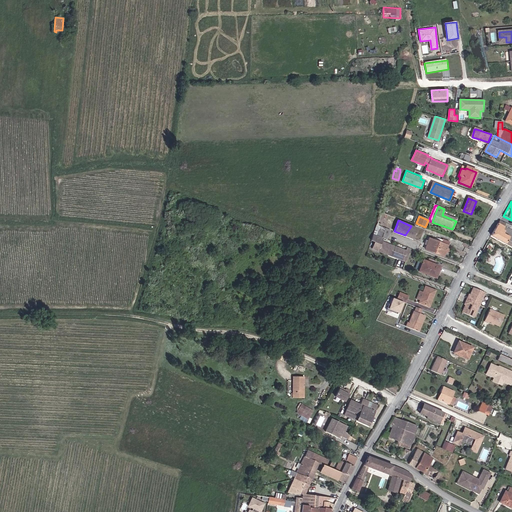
[(499,220),(491,235),(505,243),(511,246),(511,230),(503,226),(504,223),(499,220)]
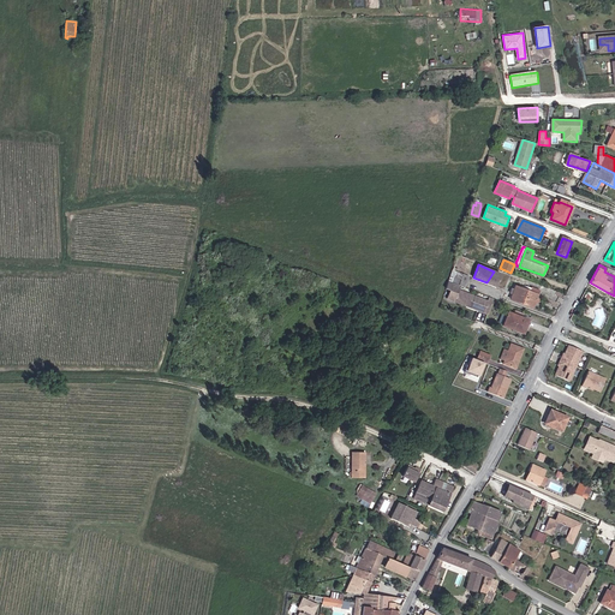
[(500,274),(494,272),(487,282),(495,286),(500,274)]
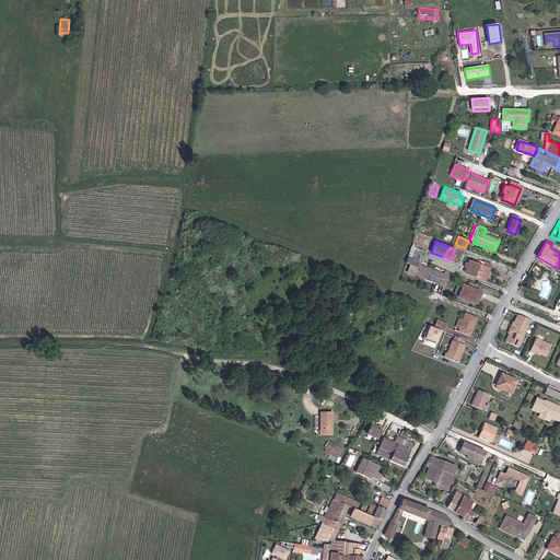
[(467,268),(465,272),(485,281),(487,276),(489,277),(490,273),(488,272),(491,266),(483,263),(482,266),(469,260),(468,265),(466,264),(465,267),(467,268)]
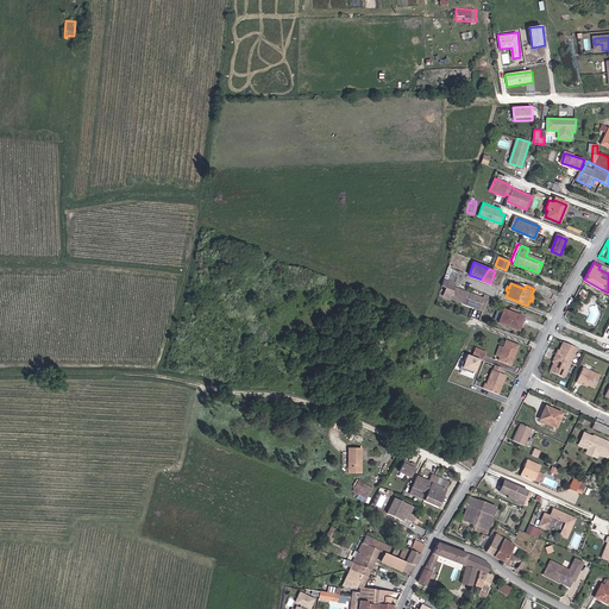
[(466,306),(470,307),(475,296),(454,288),(451,297),(466,303),(466,306)]
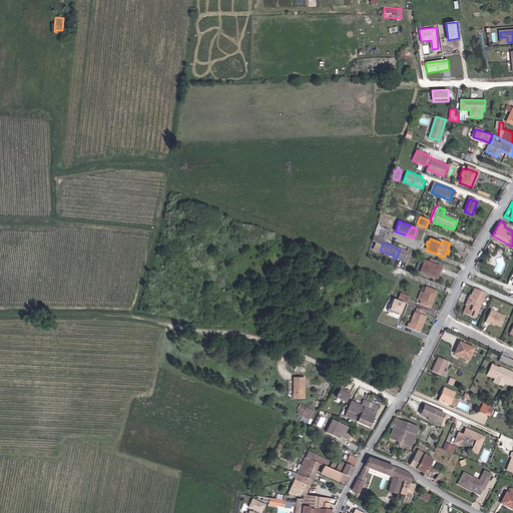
[(400,249),(396,259),(404,262),(407,253),(407,252),(400,249)]
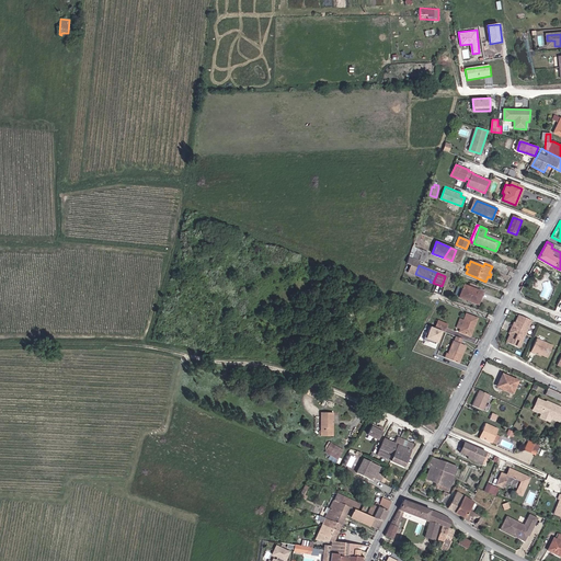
[(472,305),(477,293),(459,286),(454,298),(472,305)]
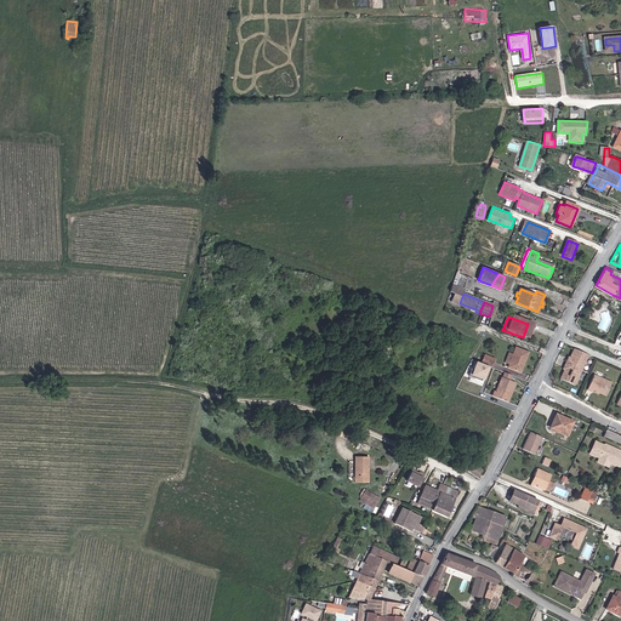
[(510,366),(519,370),(523,363),(525,363),(529,353),(518,348),(514,355),(511,364),(510,366)]
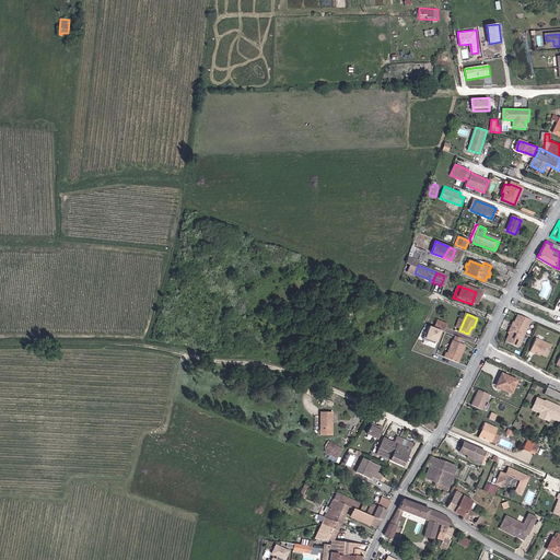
[(531,321),(517,314),(513,322),(516,323),(511,335),(509,334),(505,341),(518,347),(531,321)]
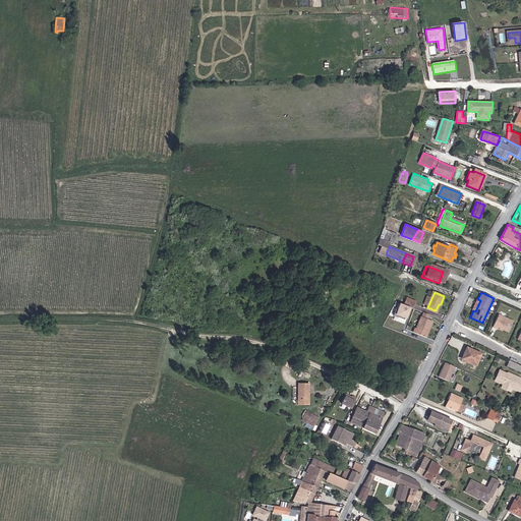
[(401,303),(397,314),(409,320),(416,301),(406,297),(403,304),(401,303)]
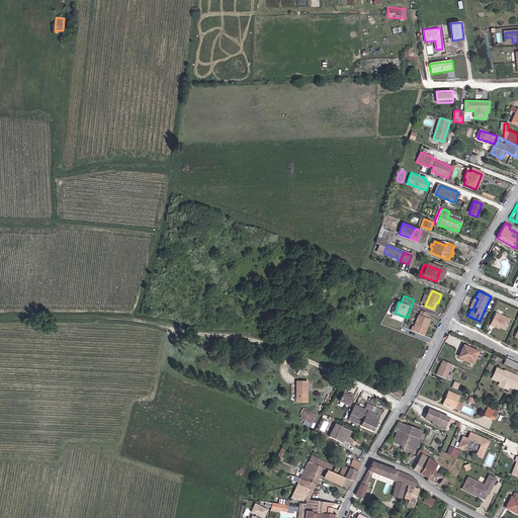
[(426,319),(428,314),(423,312),(421,317),(419,316),(415,326),(413,326),(411,330),(423,335),(426,327),(424,326),(427,319),(426,319)]
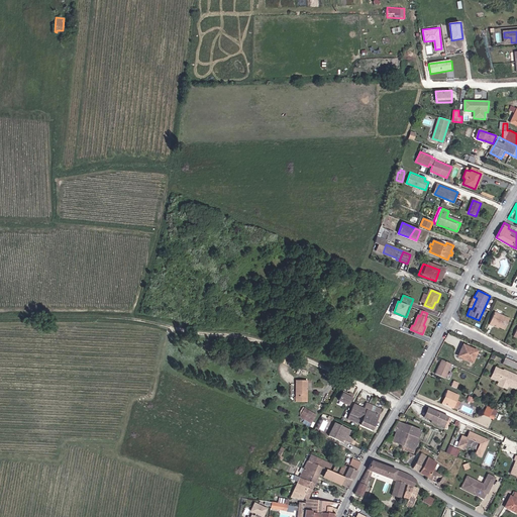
[(504,329),(509,318),(494,312),(489,324),(492,326),(493,324),(504,329)]
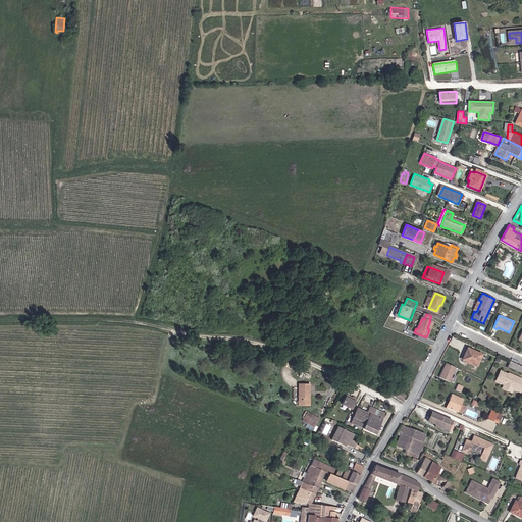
[(476,366),(482,354),(467,348),(462,360),(476,366)]
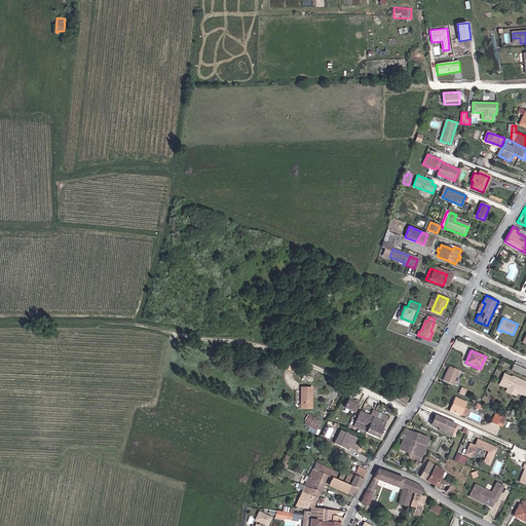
[(525,369),(514,364),(511,370),(525,376),(525,373),(525,369)]
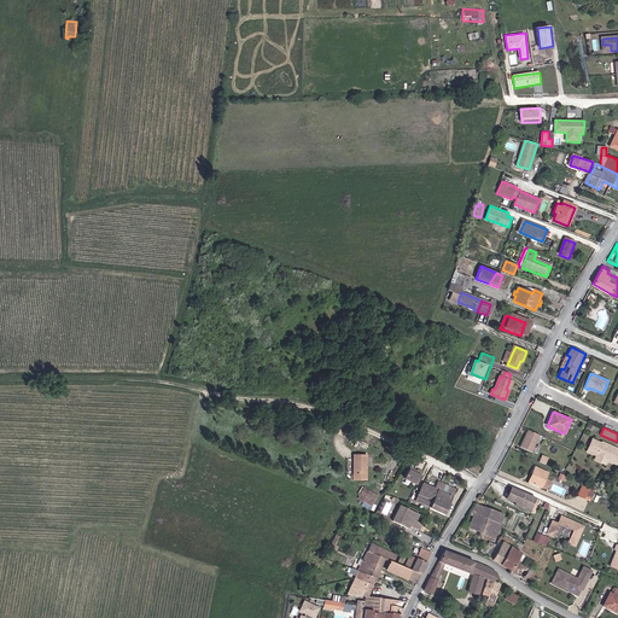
[(531,452),(540,436),(528,430),(520,447),(531,452)]
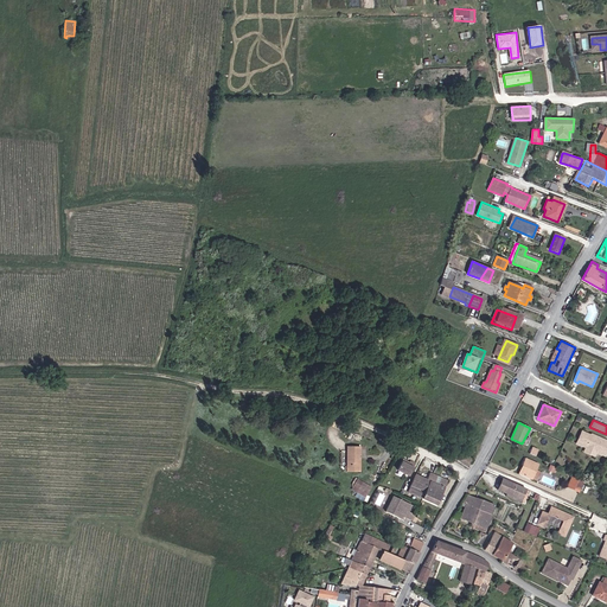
[(582,432),(577,443),(577,445),(605,457),(606,451),(606,441),(592,434),(589,435),(582,432)]
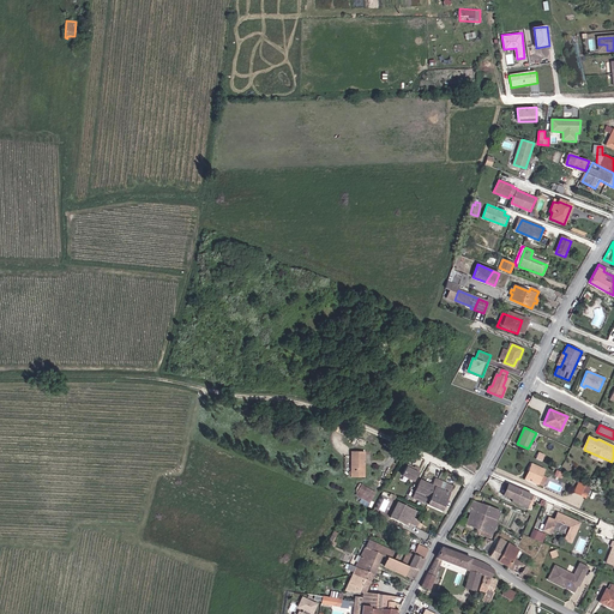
[(361,451),(348,453),(351,479),(365,476),(361,451)]
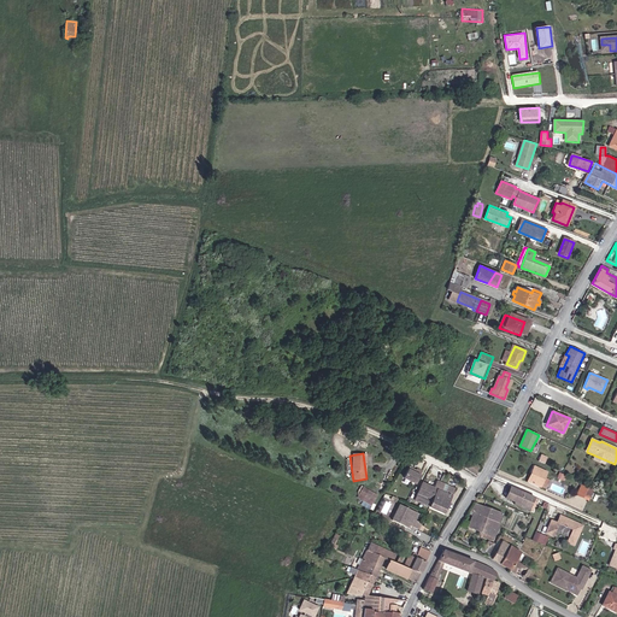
[(457,465),(475,475),(480,466),(469,462),(468,462),(462,458),(457,465)]
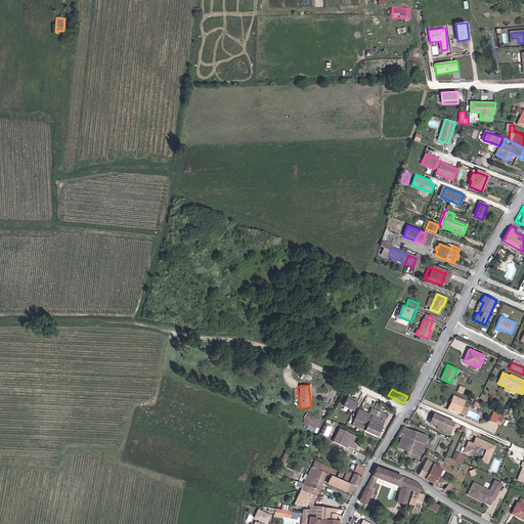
[(460,413),(463,405),(465,400),(453,395),(450,401),(452,402),(449,409),(460,413)]
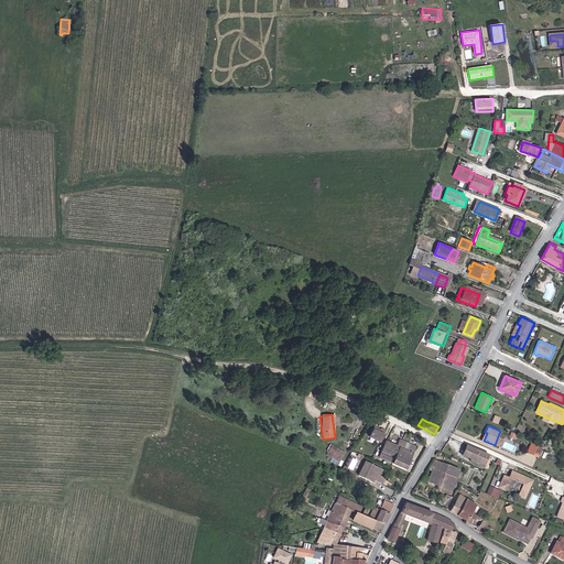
[(379,443),(384,432),(380,430),(379,431),(372,427),(368,437),(379,443)]
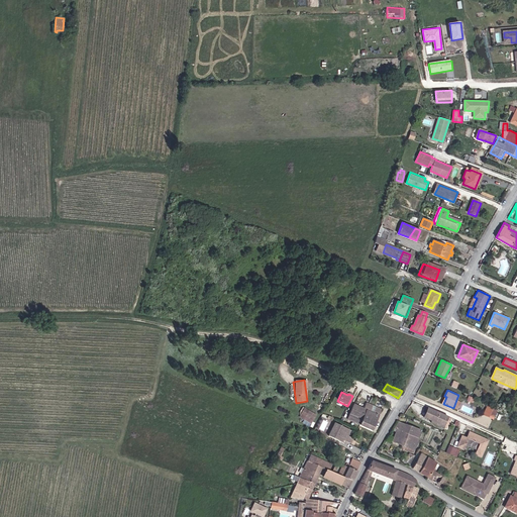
[(381,410),(371,405),(369,409),(375,410),(380,414),(381,410)]
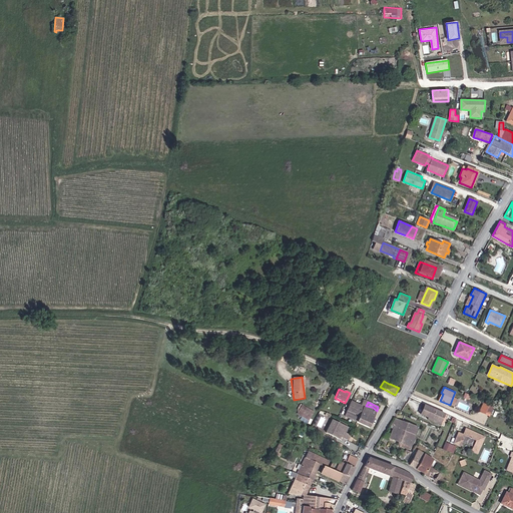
[(489,415),(492,408),(483,404),(480,411),(489,415)]
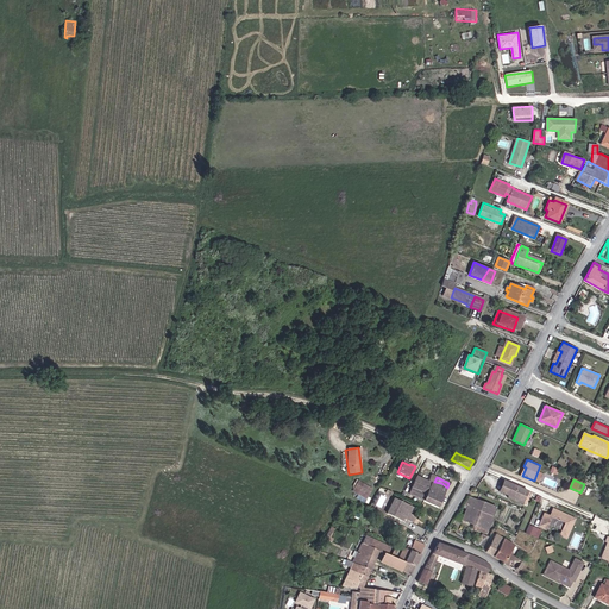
[(447,488),(441,483),(434,482),(428,482),(432,484),(429,494),(425,503),(438,508),(445,503),(447,488)]
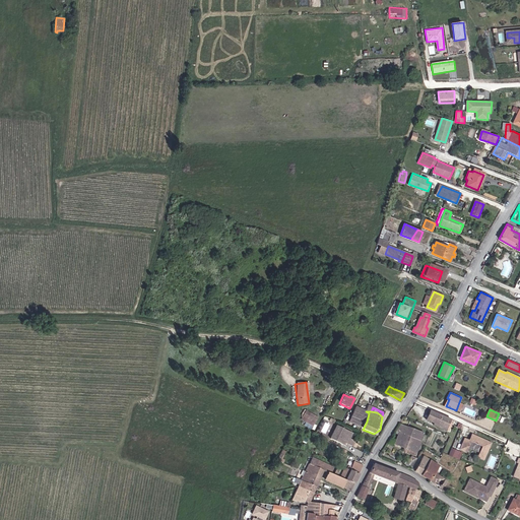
[(450,419),(434,411),(434,412),(432,416),(430,421),(434,423),(446,428),(450,419)]
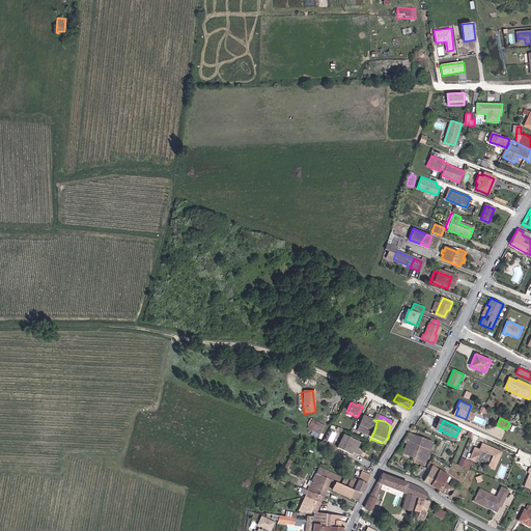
[(314,429),(320,432),(324,427),(316,423),(314,429)]
